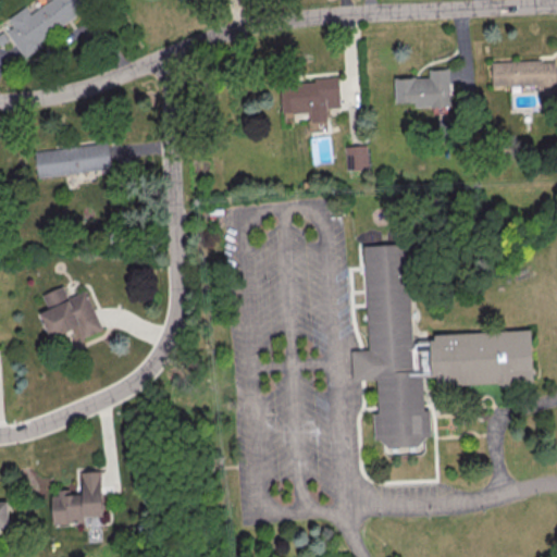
[(85,0),(89,5),(75,15),(76,17),(40,42),(42,47),(25,59),(7,33),(14,27),(9,20),(25,9),(31,15),(51,0),(85,0)]
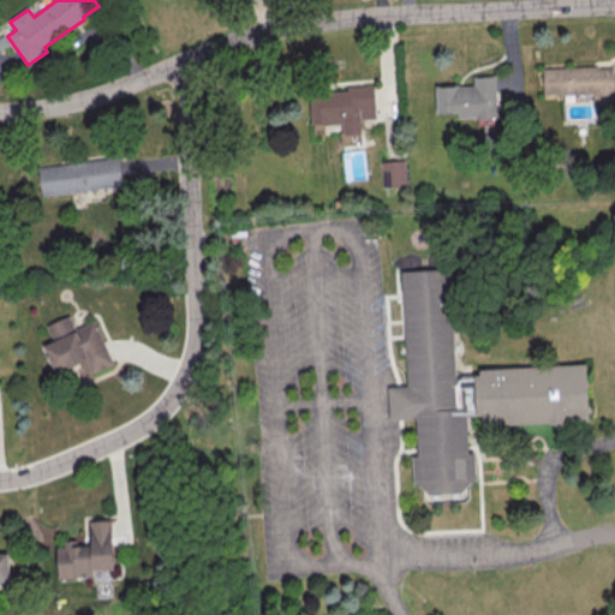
[(542,69),(543,95),(592,93),(593,102),(614,102),(613,66),(542,69)]
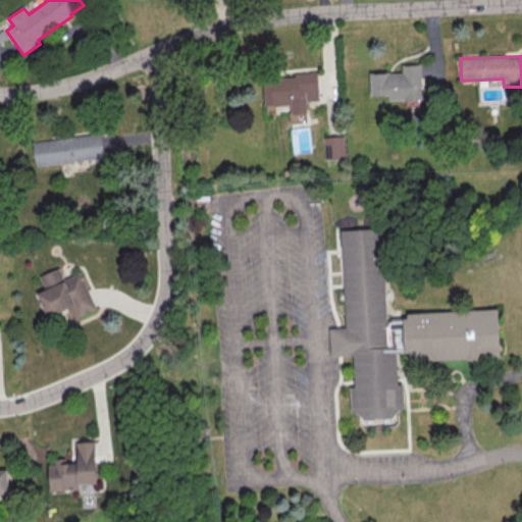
[(369,72),(370,96),(387,95),(387,100),(422,99),(421,64),(401,65),(402,72),(369,72)]
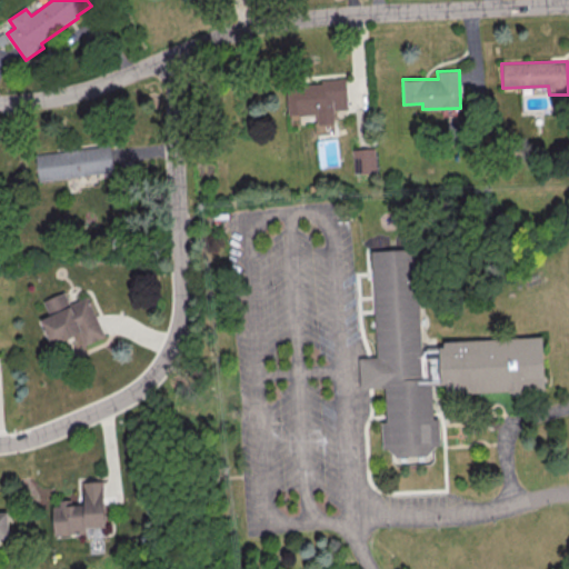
[(288,115),(315,115),(316,131),(328,131),(328,125),(333,125),(333,109),(347,109),(346,80),(287,82),(288,115)]
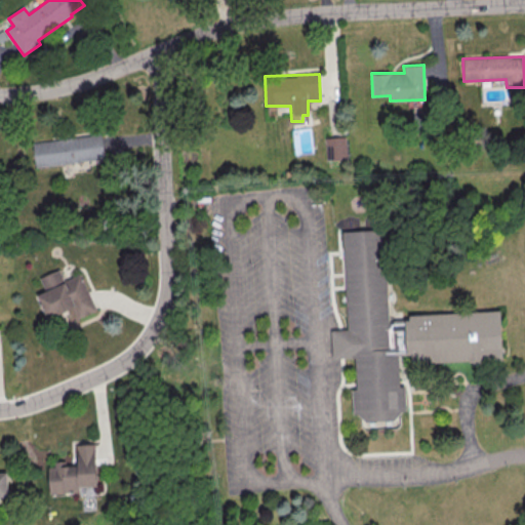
[(32,144),(102,135),(105,160),(35,168),(32,144)]
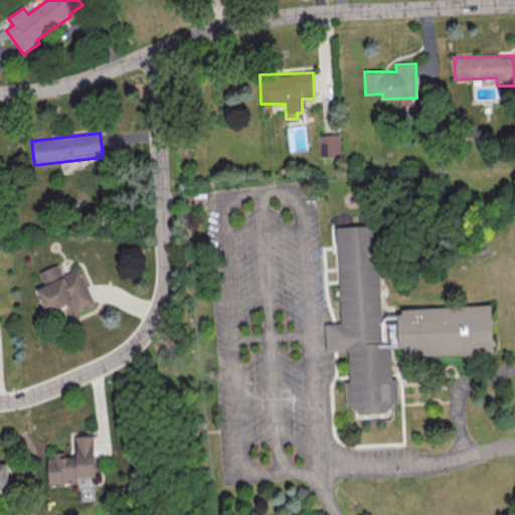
[(340,156),(339,134),(319,135),(320,157),(340,156)]
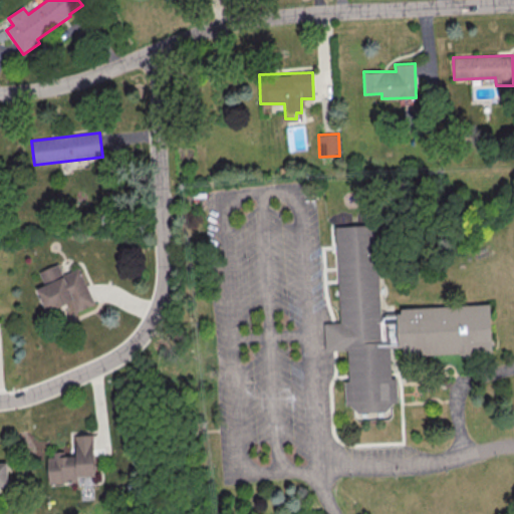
[(499,352),(411,357),(410,348),(395,349),(397,379),(402,379),(404,402),(399,403),(392,412),(362,414),(355,406),(350,407),(348,382),(353,381),(351,350),(330,352),(328,324),(343,323),(337,228),(378,225),(383,315),(408,314),(408,310),(496,305),(499,352)]
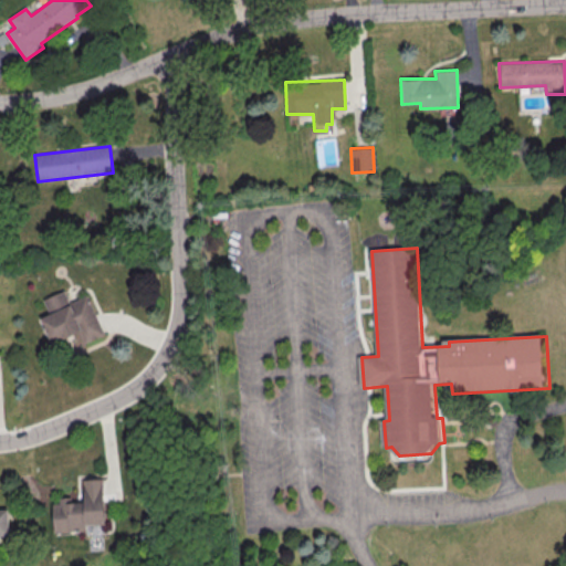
[(87,294),(67,302),(63,291),(42,299),(48,314),(40,317),(50,343),(79,332),(83,343),(103,335),(87,294)]
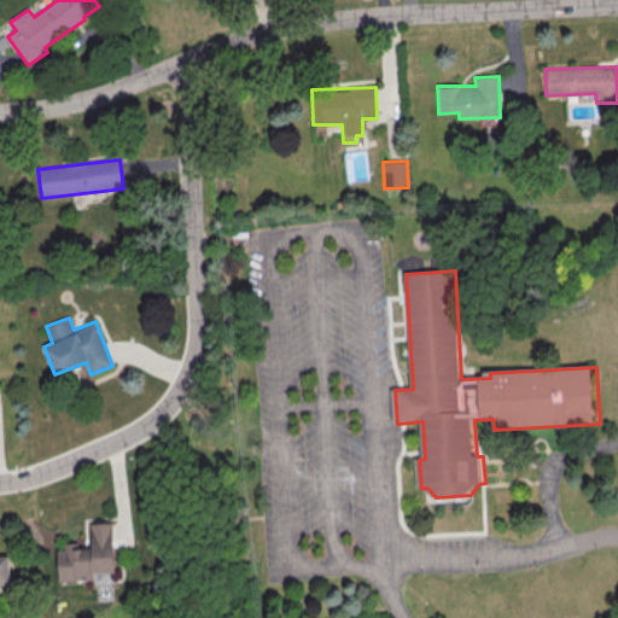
[(58,581),(93,579),(93,573),(114,572),(112,522),(89,523),(91,547),(77,547),(77,544),(57,546),(58,581)]
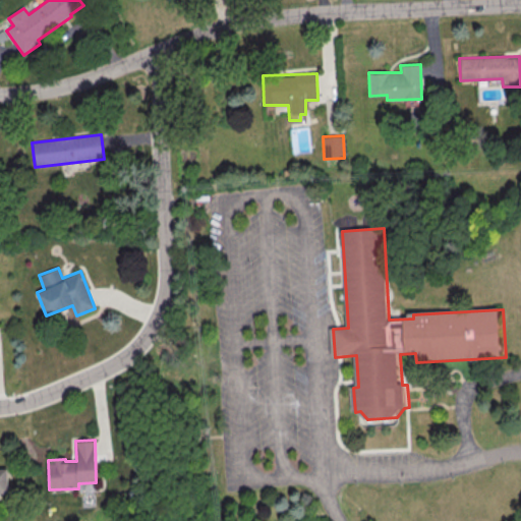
[(0,496),(8,496),(7,470),(0,470),(0,496)]
